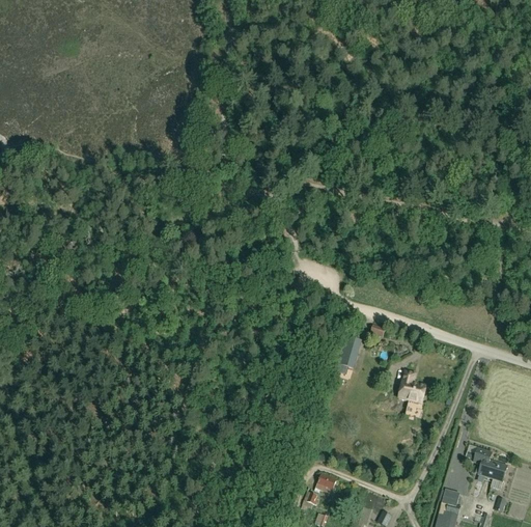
[(373,323),(370,332),(382,336),(385,327),(373,323)]
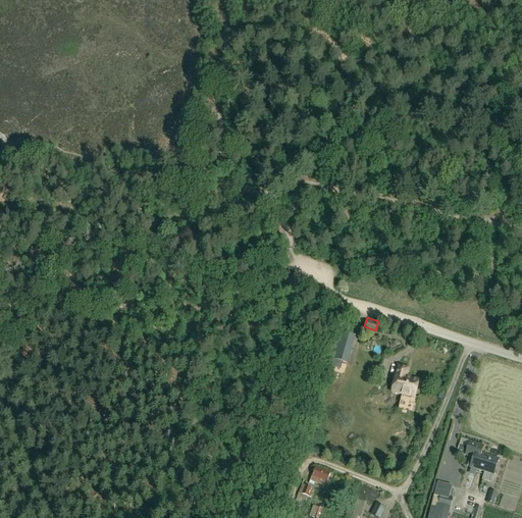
[(336,328),(327,355),(348,362),(356,333),(336,328)]
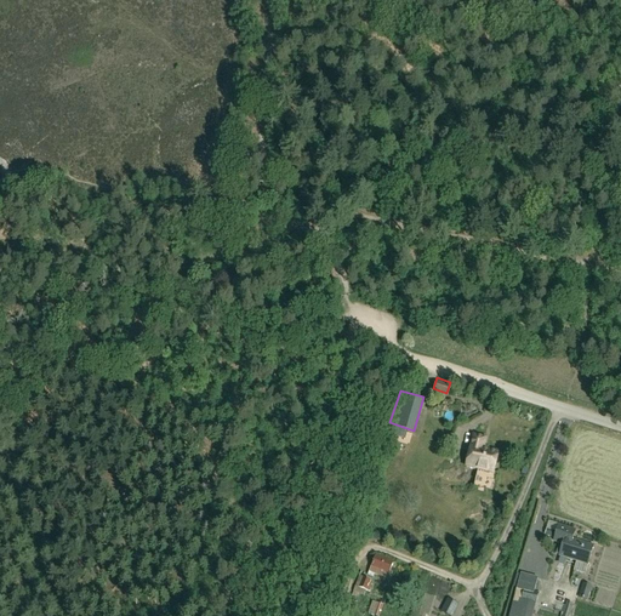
[(474,433),(467,465),(493,471),(497,449),(483,445),(485,435),(474,433)]
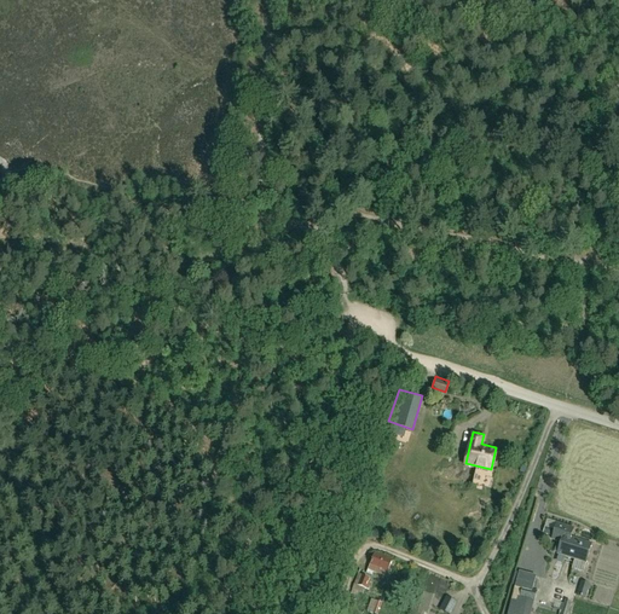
[(557,551),(585,560),(591,542),(571,534),(573,526),(557,521),(555,526),(544,523),(543,529),(554,533),(553,537),(561,539),(557,551)]
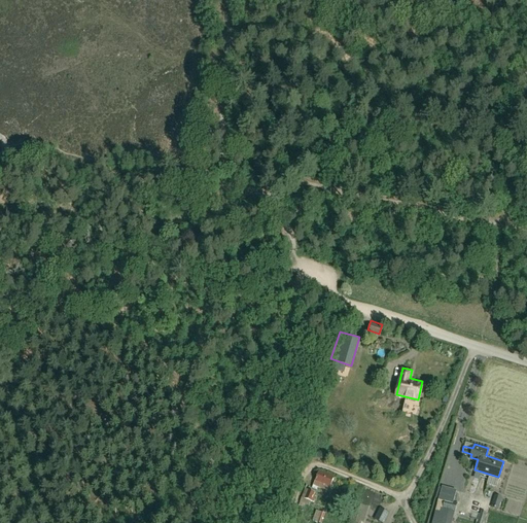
[(334,475),(318,469),(312,485),(322,489),(324,483),(329,485),(334,475)]
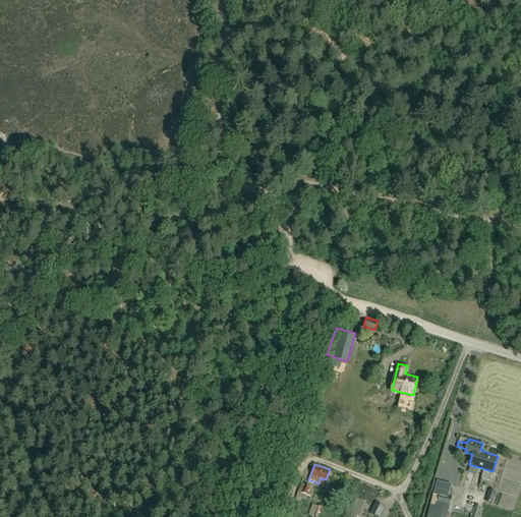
[(437,477),(430,502),(436,503),(437,500),(438,501),(437,505),(448,509),(452,494),(448,493),(451,481),(437,477)]
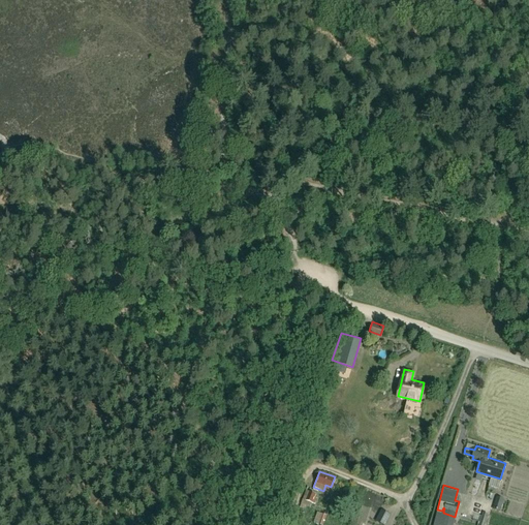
[(316,492),(309,489),(305,499),(315,502),(317,497),(315,496),(316,492)]
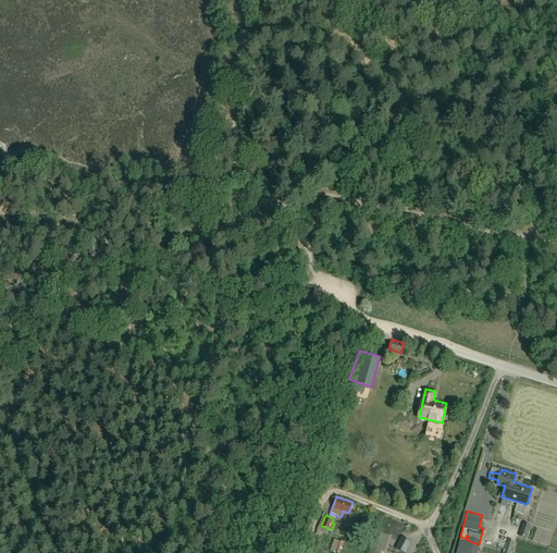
[(533,517),(530,530),(536,531),(540,519),(533,517)]
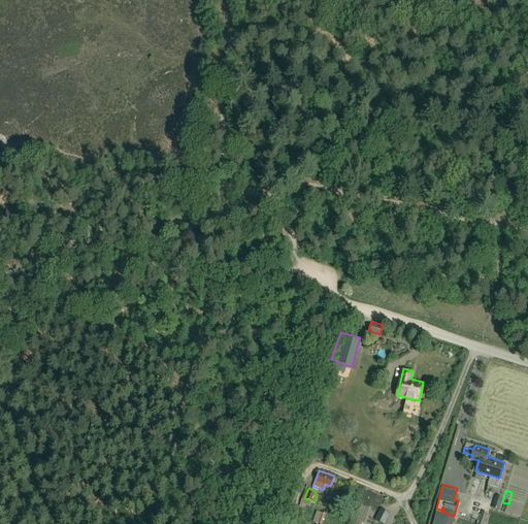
[(495,492),(491,505),(499,508),(502,494),(495,492)]
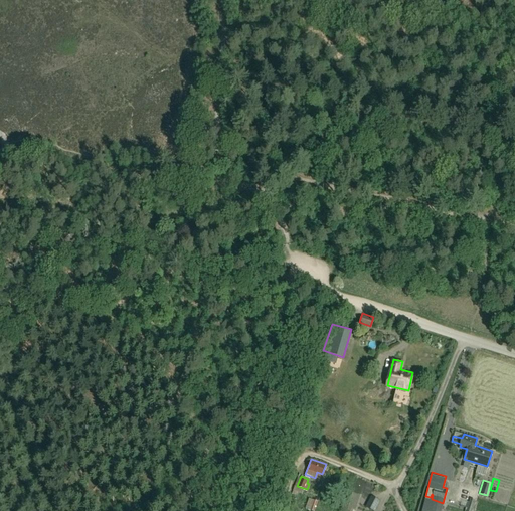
[(314,509),(318,498),(309,495),(305,505),(314,509)]
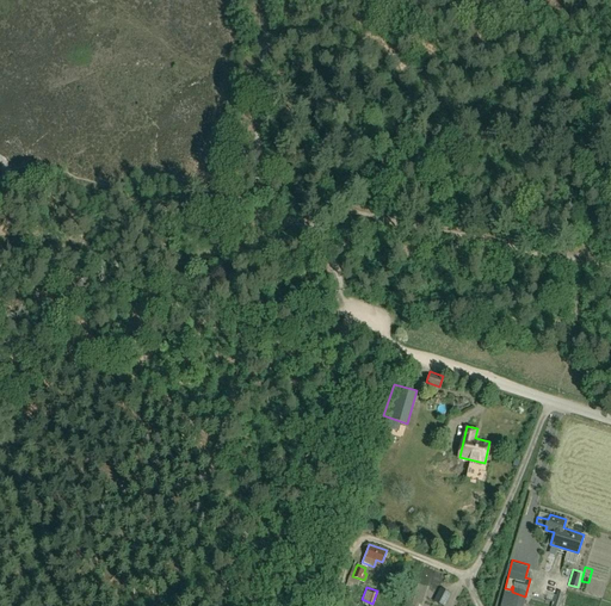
[(557,588),(553,605),(557,605),(563,589),(557,588)]
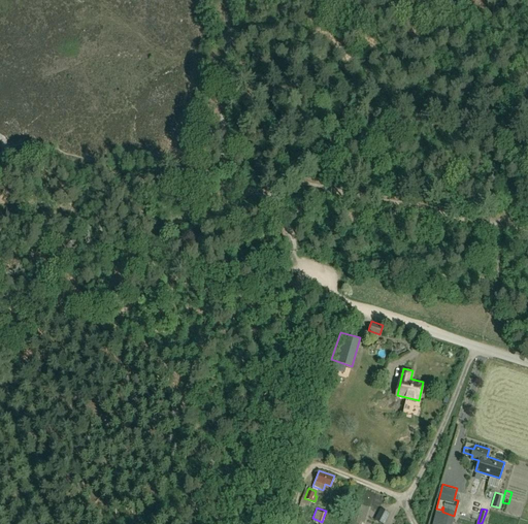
[(449,523),(452,516),(436,511),(433,519),(432,519),(431,522),(436,523),(449,523)]
